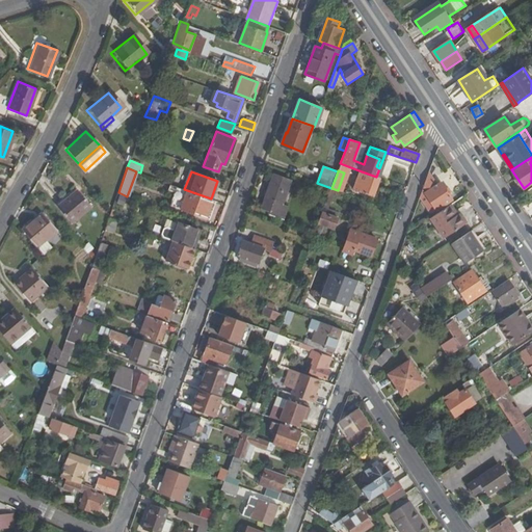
[(373,195),(379,178),(376,177),(362,171),(354,188),(373,195)]
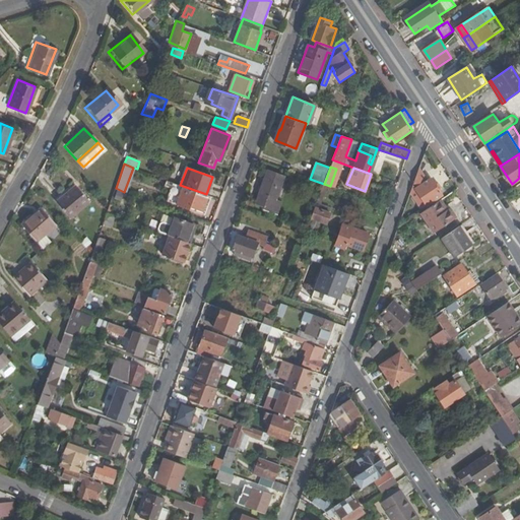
[(427,181),(419,170),(411,193),(417,202),(423,199),(427,205),(442,196),(431,178),(427,181)]
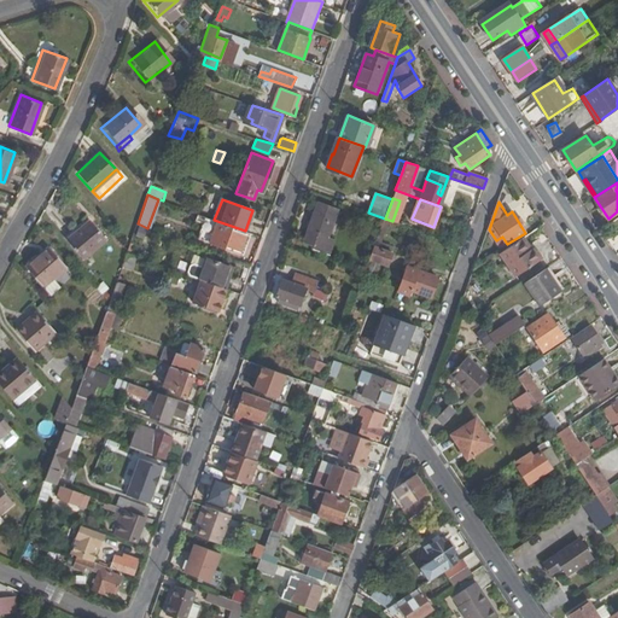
[(337,210),(319,203),(304,242),(313,245),(312,248),(330,255),(334,239),(327,237),(337,210)]
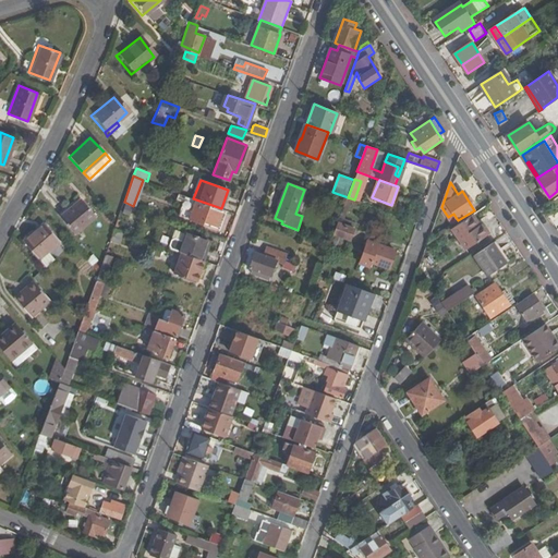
[(221,208),(223,209),(230,191),(228,190),(221,208)]
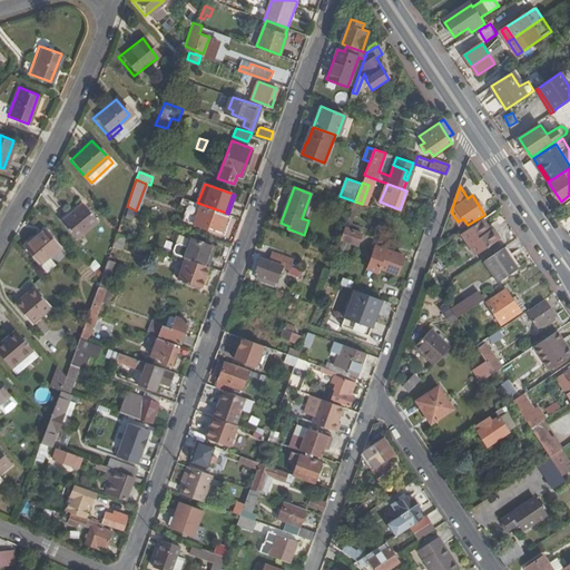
[(197,203),(192,200),(185,219),(220,232),(228,214),(226,213),(197,203)]
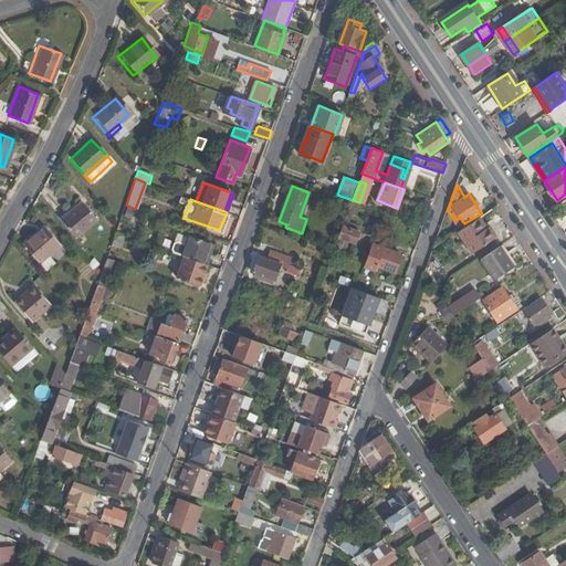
[(352,223),(359,202),(353,200),(345,221),(352,223)]
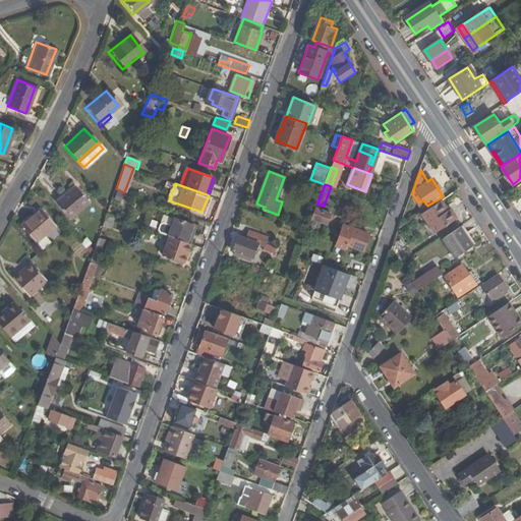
[(69,218),(88,203),(74,186),(55,203),(69,218)]
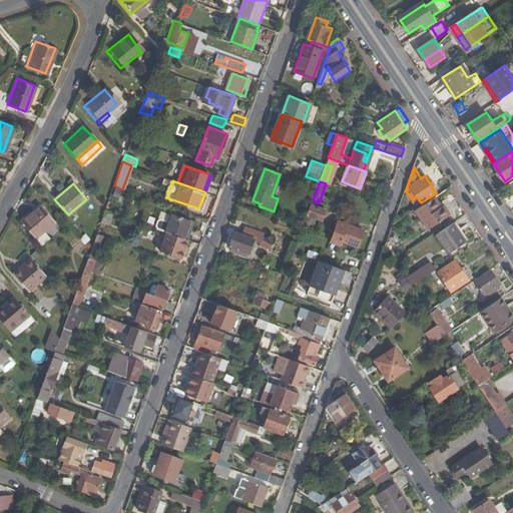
[(449,203),(442,193),(440,195),(446,205),(449,203)]
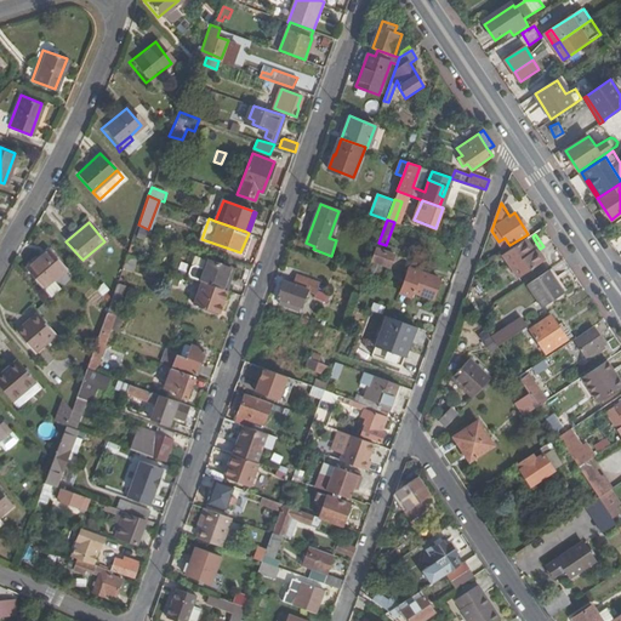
[(533,237),(513,249),(530,272),(551,257),(543,246),(540,249),(533,237)]
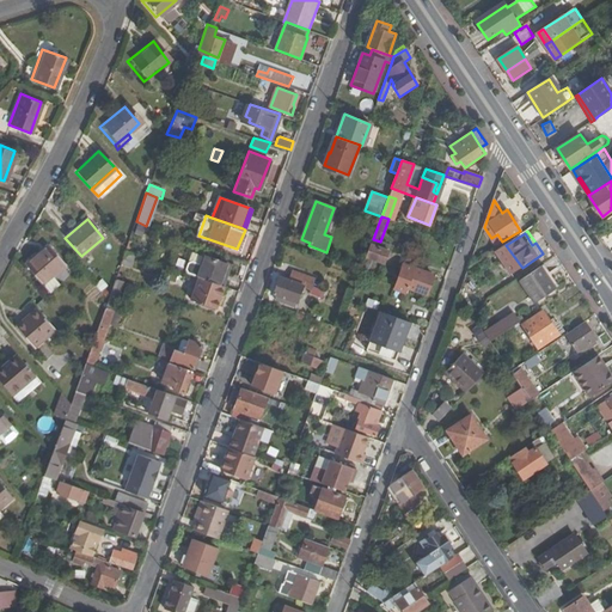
[(361,273),(367,274),(373,258),(385,263),(389,250),(387,249),(389,244),(380,242),(373,239),(361,273)]
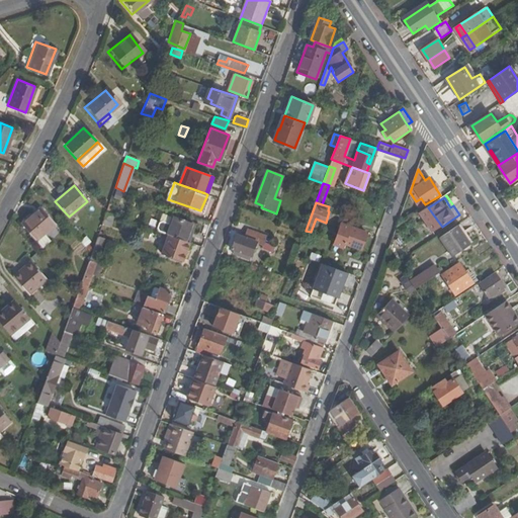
[(22,224),(35,241),(44,233),(55,224),(41,207),(22,224)]
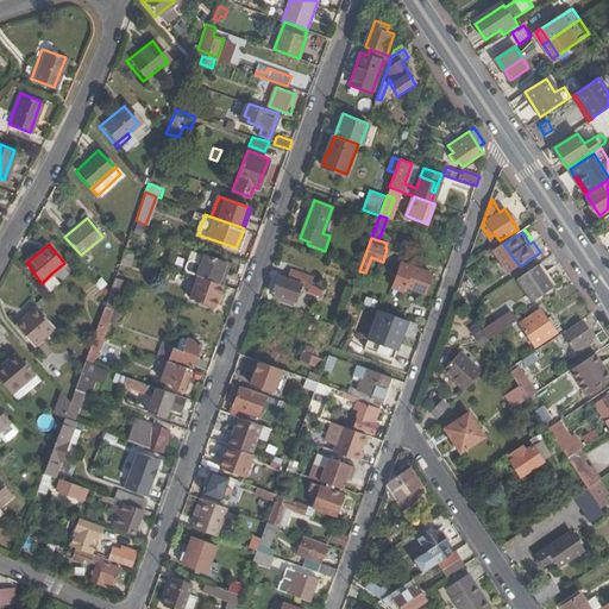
[(120,262),(130,265),(135,253),(125,250),(120,262)]
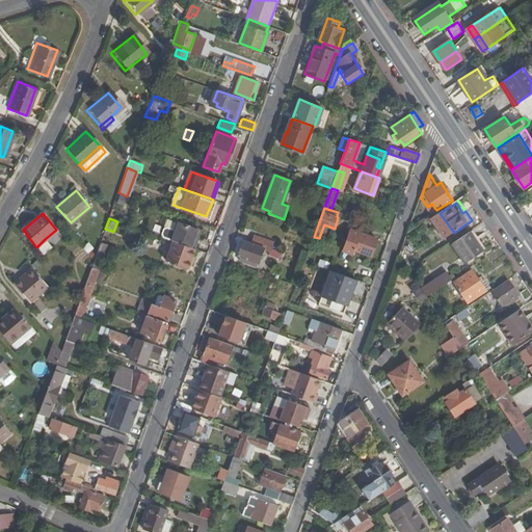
[(167,238),(174,220),(166,218),(160,236),(167,238)]
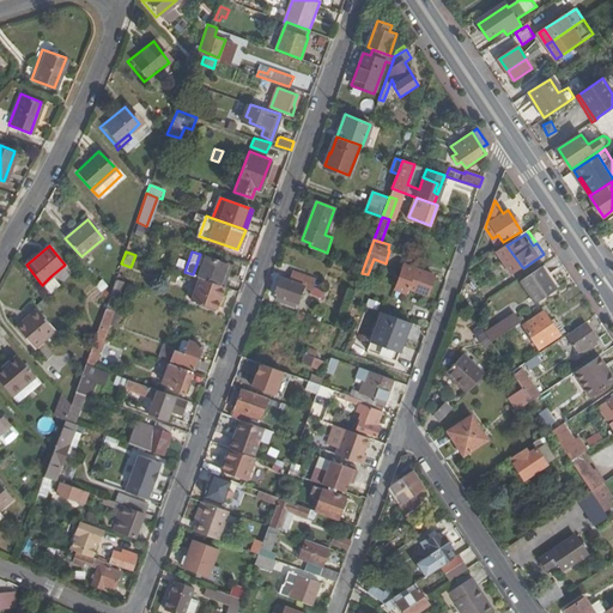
[(205,255),(196,277),(199,277),(224,286),(232,265),(205,255)]
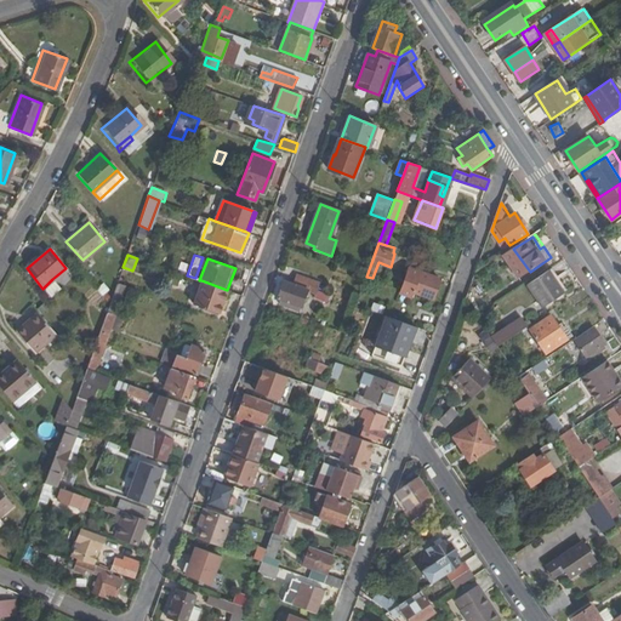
[(440,278),(410,268),(403,286),(433,297),(440,278)]
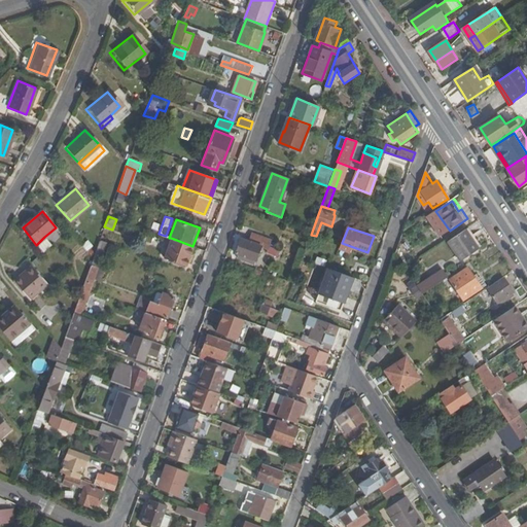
[(478,242),(468,229),(451,241),(459,254),(478,242)]
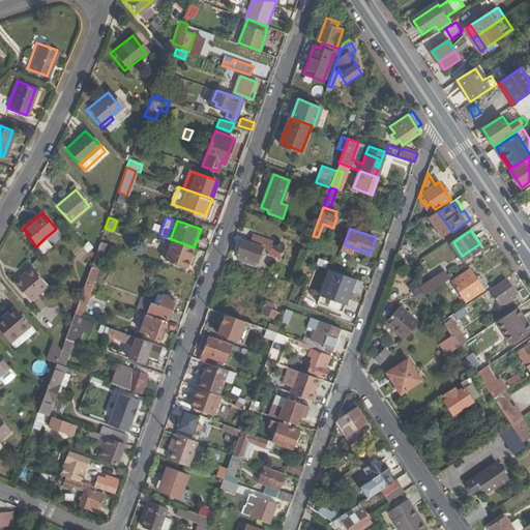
[(268,240),(254,235),(251,243),(242,240),(237,256),(239,257),(238,259),(256,266),(262,246),(265,248),(268,240)]
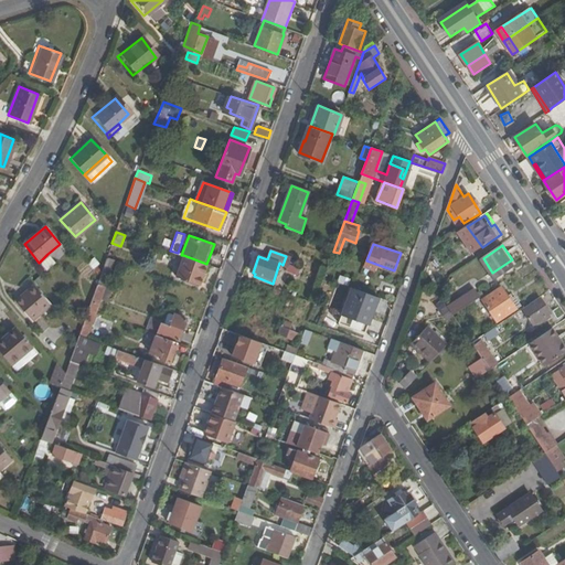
[(48,254),(39,263),(44,269),(54,262),(48,254)]
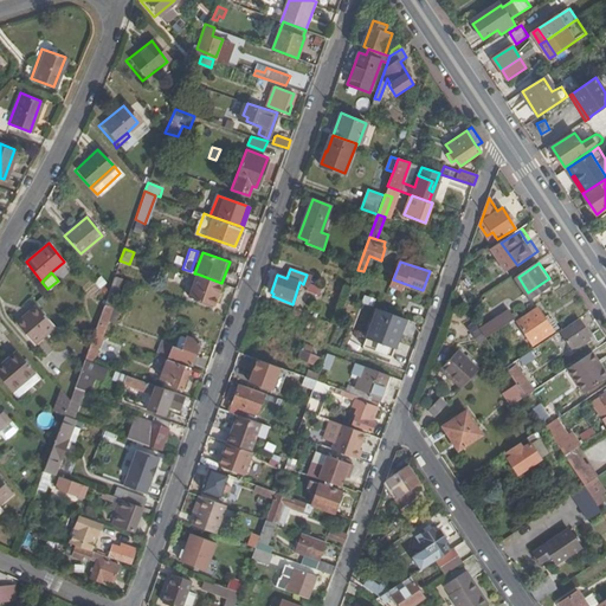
[(221,283),(197,274),(188,296),(214,305),(221,283)]
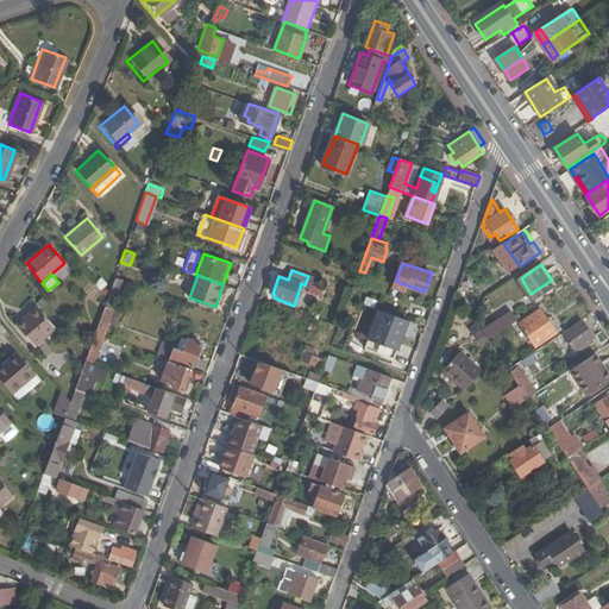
[(360,275),(353,293),(363,295),(369,277),(360,275)]
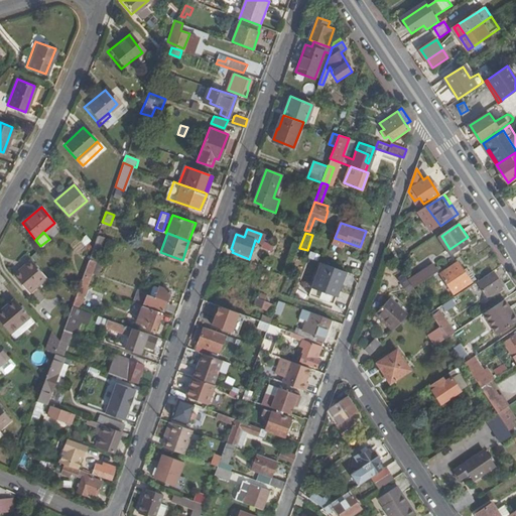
[(308,258),(317,261),(319,255),(311,252),(308,258)]
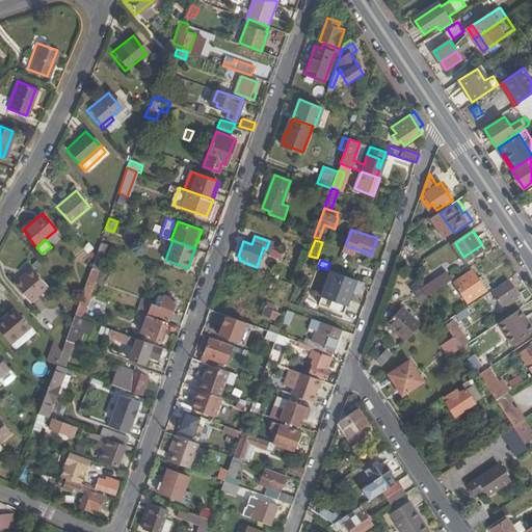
[(29,301),(48,285),(31,266),(12,282),(29,301)]
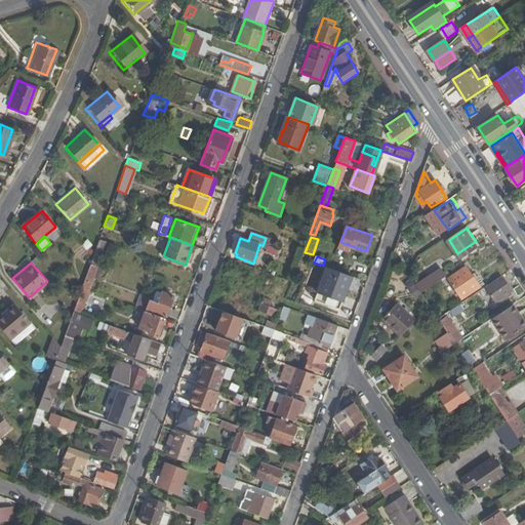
[(97,267),(89,264),(81,287),(89,289),(97,267)]
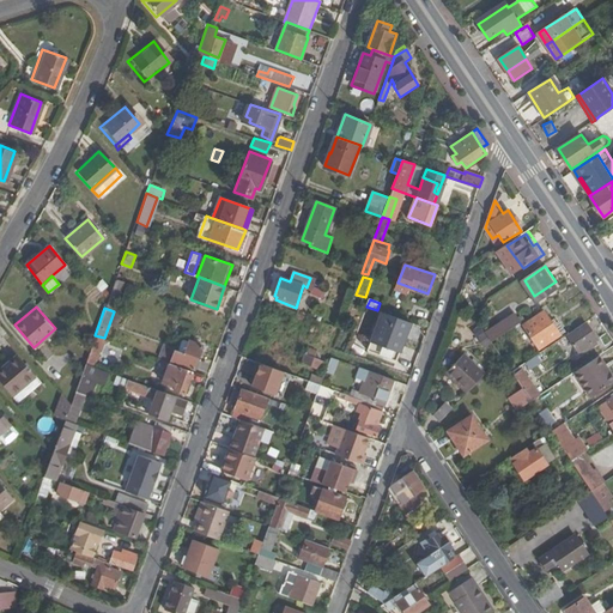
[(411,322),(382,311),(369,351),(398,360),(411,322)]
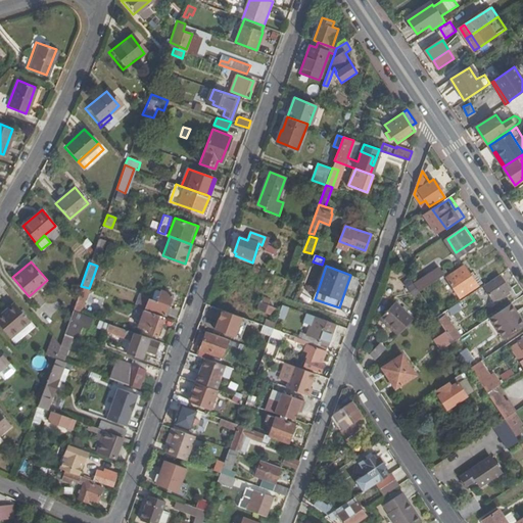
[(460,297),(477,286),(471,278),(469,275),(463,266),(446,277),(460,297)]
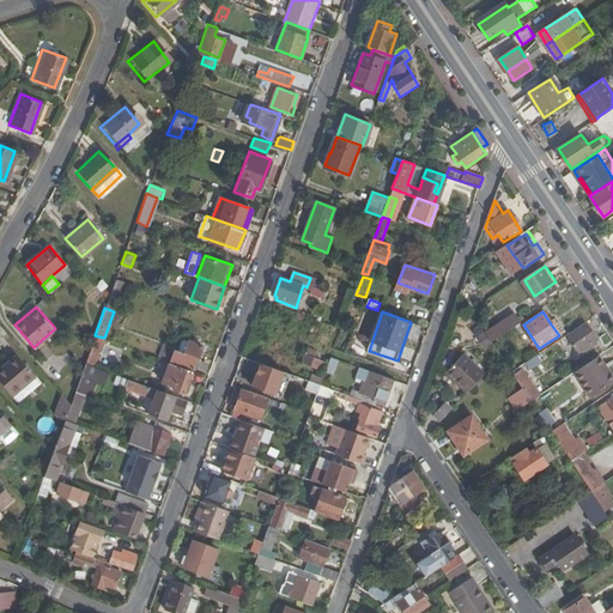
[(507,319),(485,333),(489,338),(491,341),(513,328),(507,319)]
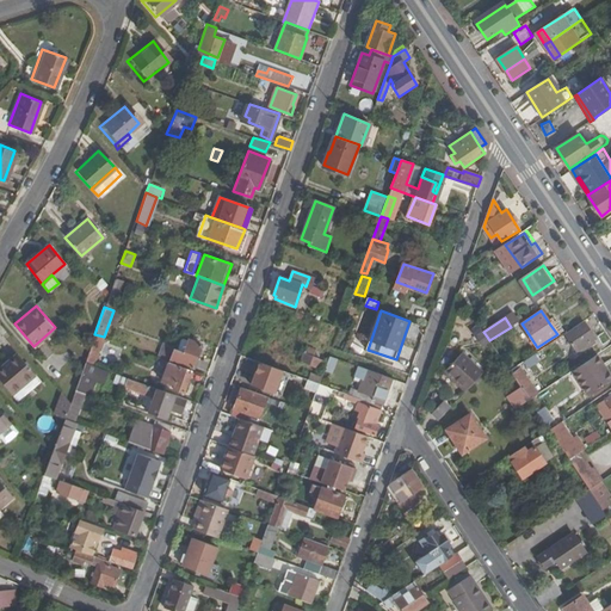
[(550,325),(557,334),(561,331),(555,321),(554,322),(550,325)]
